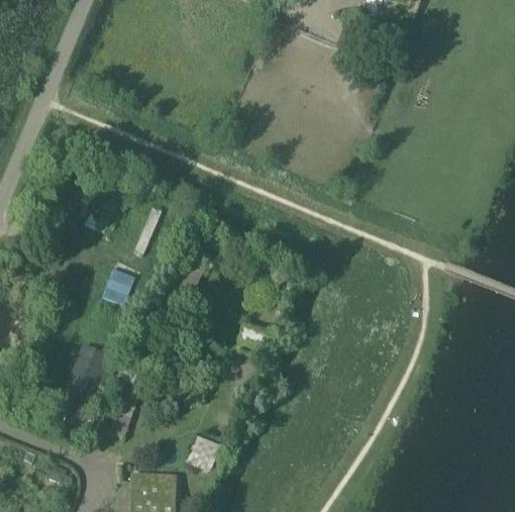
[(194,236),(181,243),(198,269),(211,262),(194,236)]
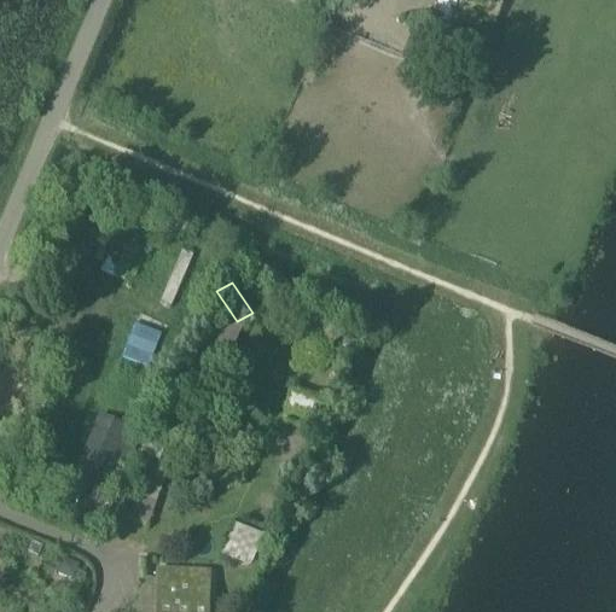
[(204,325),(186,368),(211,379),(231,336),(204,325)]
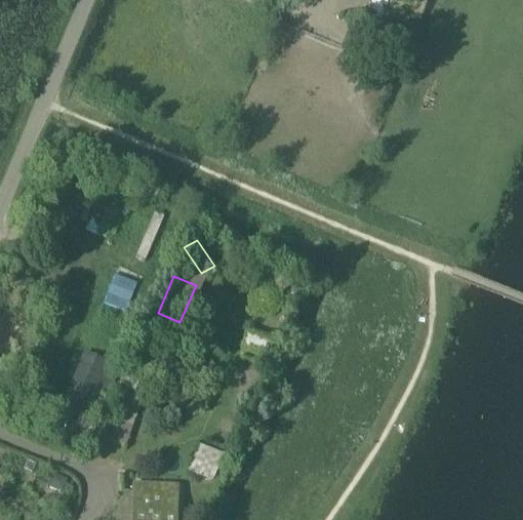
[(84,352),(61,410),(44,403),(39,416),(54,423),(52,429),(75,438),(107,362),(84,352)]
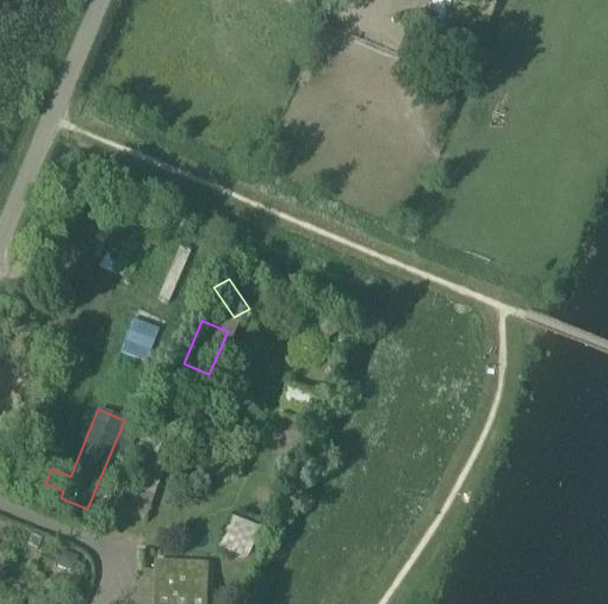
[(167,460),(149,455),(124,516),(138,522),(146,514),(154,496),(167,460)]
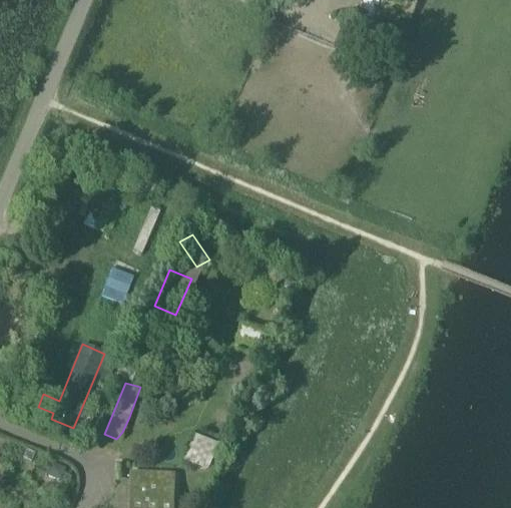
[(194,432),(183,458),(207,469),(219,442),(194,432)]
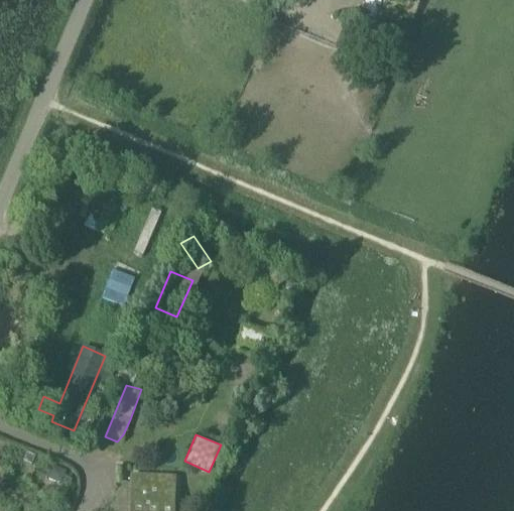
[(111,510),(174,510),(176,474),(132,472),(131,482),(120,480),(111,510)]
